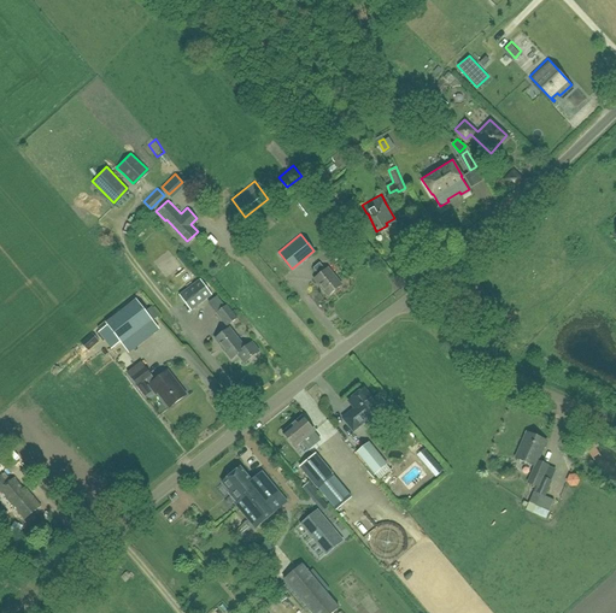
[(327,294),(340,283),(327,266),(323,269),(317,261),(312,266),(318,272),(312,277),(327,294)]
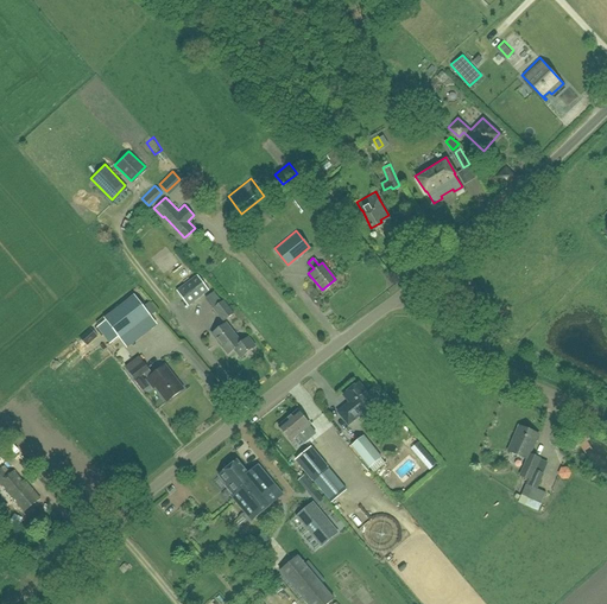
[(187,304),(207,287),(195,273),(175,288),(187,304)]
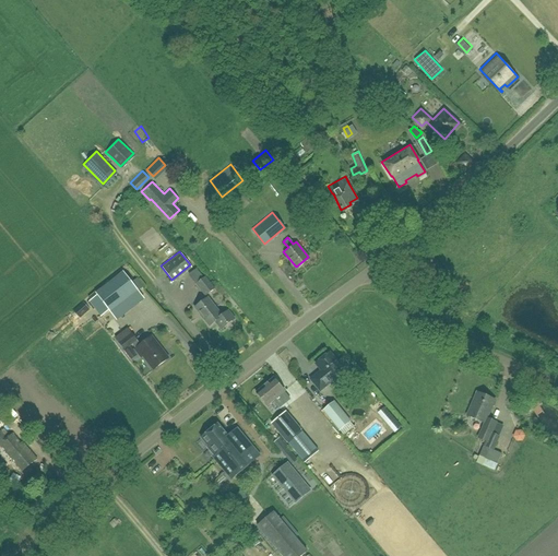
[(103,300),(109,309),(137,287),(122,269),(95,290),(97,294),(88,300),(94,307),(103,300)]
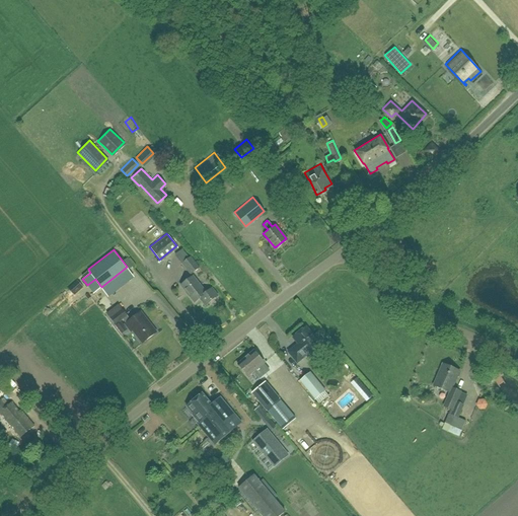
[(189,273),(199,266),(190,254),(180,261),(189,273)]
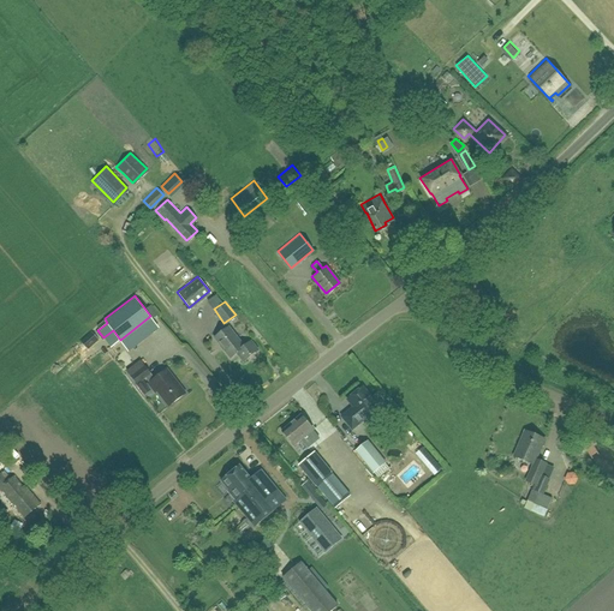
[(250,339),(243,345),(227,325),(213,336),(228,357),(236,351),(242,359),(257,348),(250,339)]
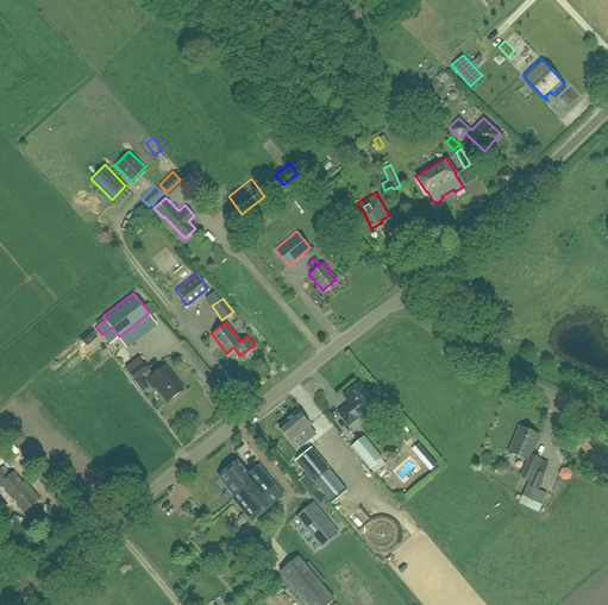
[(94,327),(82,336),(88,345),(100,335),(94,327)]
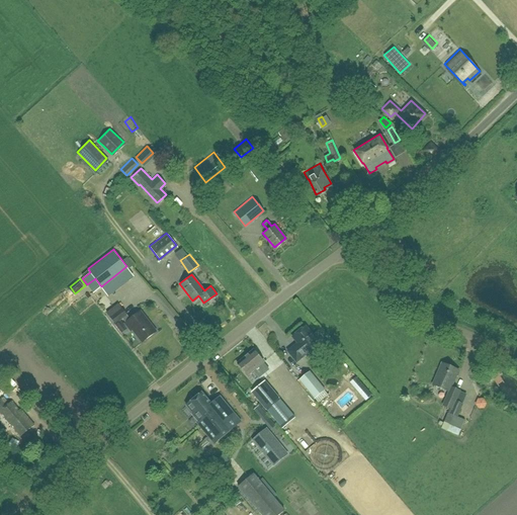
[(141,340),(155,330),(139,310),(128,318),(119,308),(109,316),(113,322),(121,317),(124,321),(123,321),(130,329),(132,328),(141,340)]
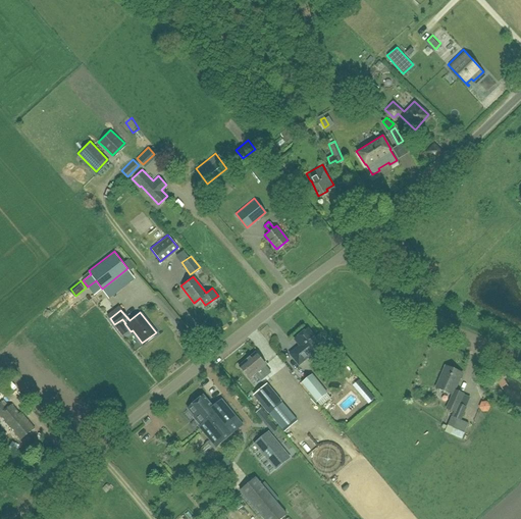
[(309,356),(321,346),(306,327),(294,338),(300,345),(296,348),(296,347),(290,352),(298,362),(308,354),(309,356)]
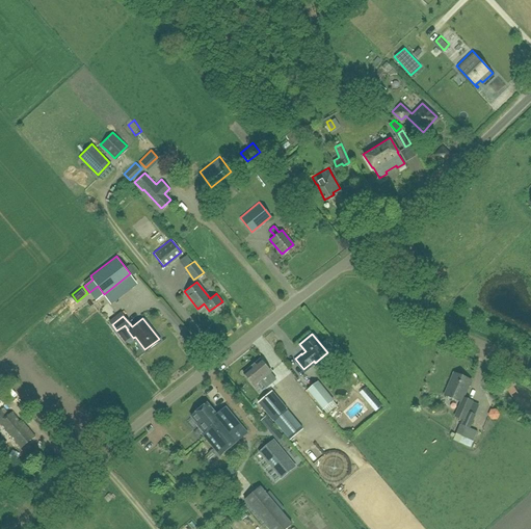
[(263,384),(272,376),(268,371),(269,370),(259,356),(242,371),(253,384),(259,378),(263,384)]
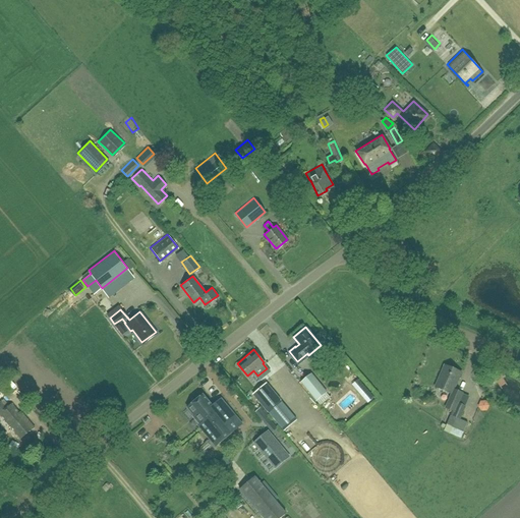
[(453,388),(460,370),(444,363),(435,385),(451,392),(445,406),(453,409),(452,414),(459,417),(465,403),(458,400),(462,391),(453,388)]
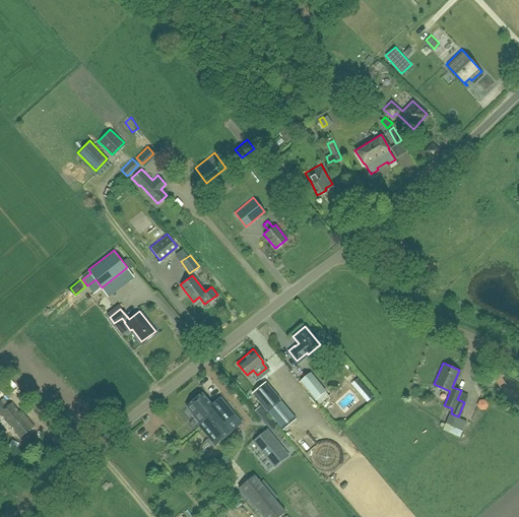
[(300,380),(315,398),(325,389),(310,371),(300,380)]
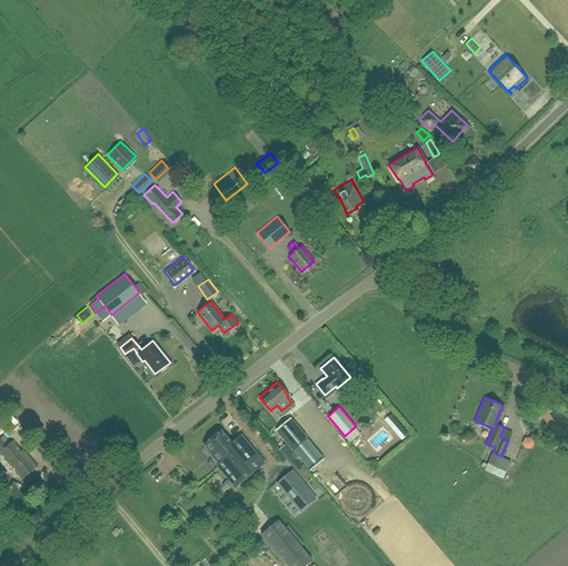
[(289,417),(276,429),(309,468),(324,457),(289,417)]
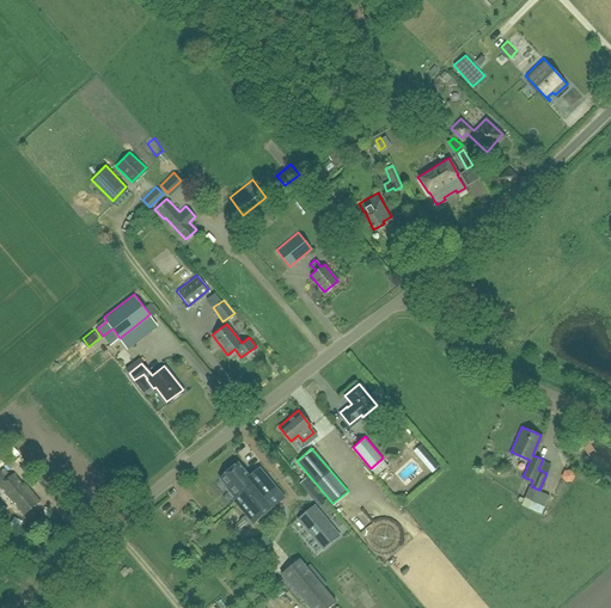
[(251,522),(283,495),(258,466),(249,473),(238,460),(220,476),(228,486),(226,489),(232,496),(231,497),(251,522)]
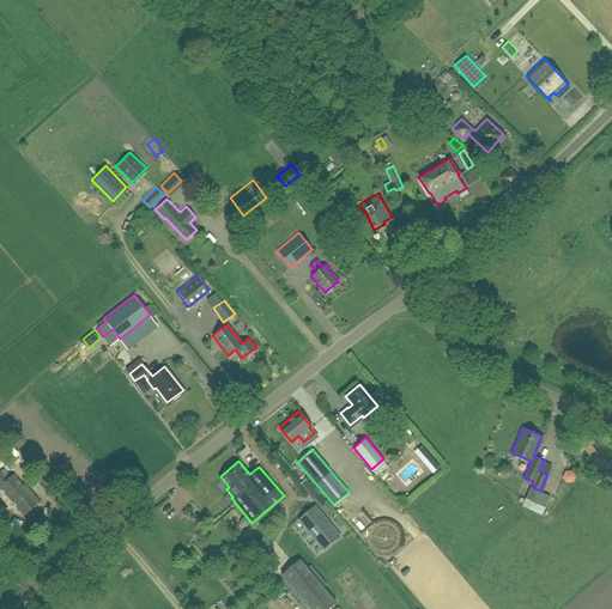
[(0,486),(23,513),(38,499),(25,483),(23,485),(13,473),(7,479),(0,469),(0,486)]
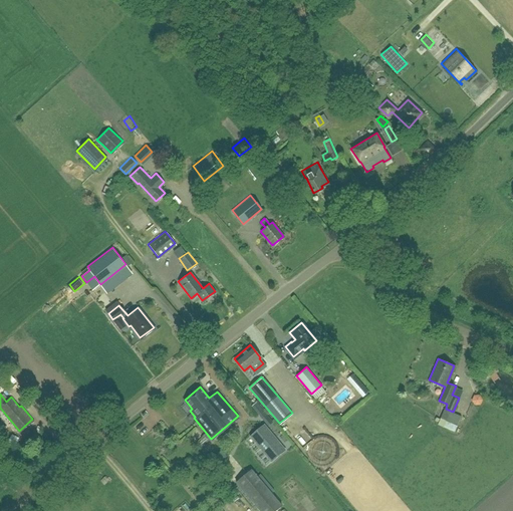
[(444,408),(437,424),(454,431),(460,415),(444,408)]
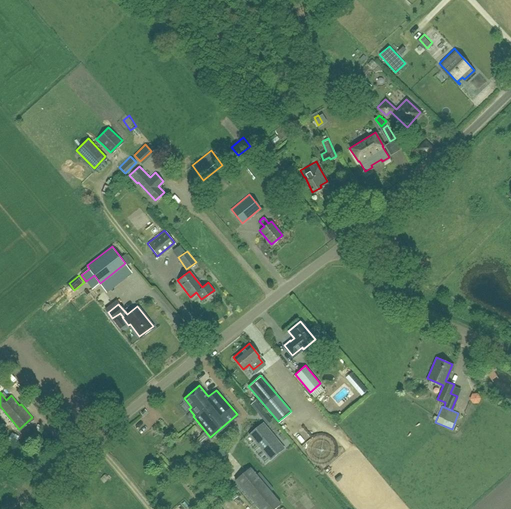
[(283,447),(262,422),(249,433),(271,458),(283,447)]
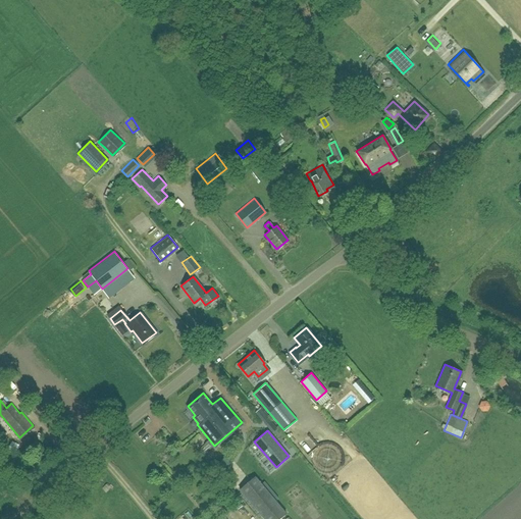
[(307,450),(317,443),(310,433),(301,439),(307,450)]
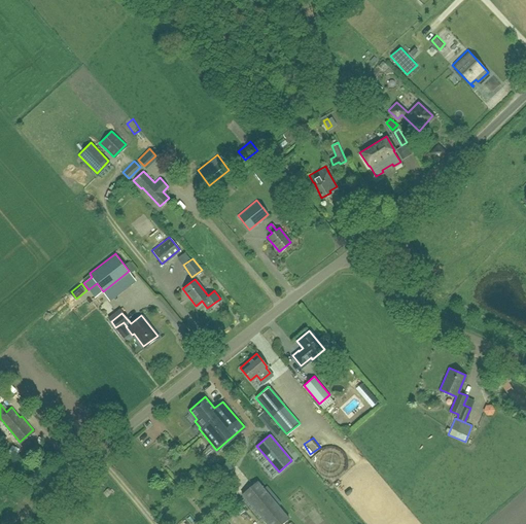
[(267,523),(281,523),(288,518),(256,480),(241,493),(267,523)]
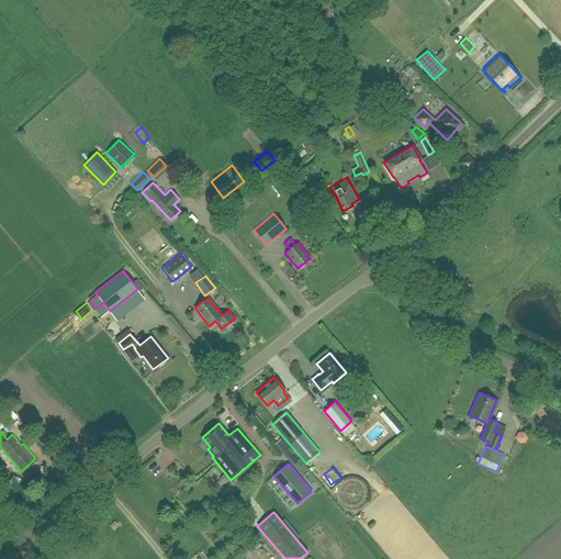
[(322,524),(316,526),(320,536),(326,534),(322,524)]
